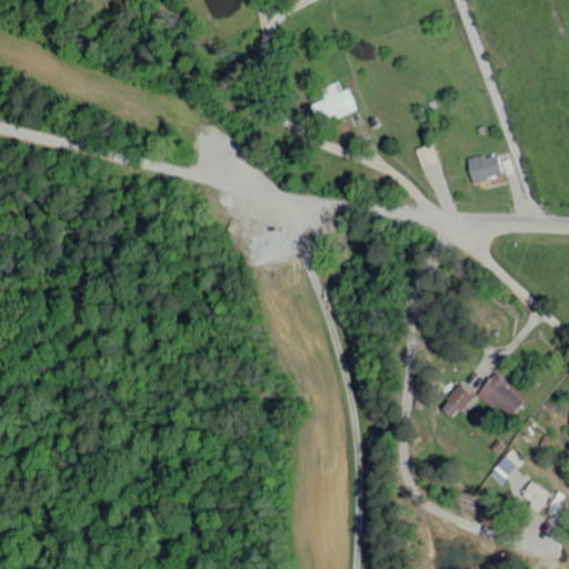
[(311,103),(318,122),(357,110),(350,87),(341,89),(339,81),(321,87),(325,99),(311,103)]
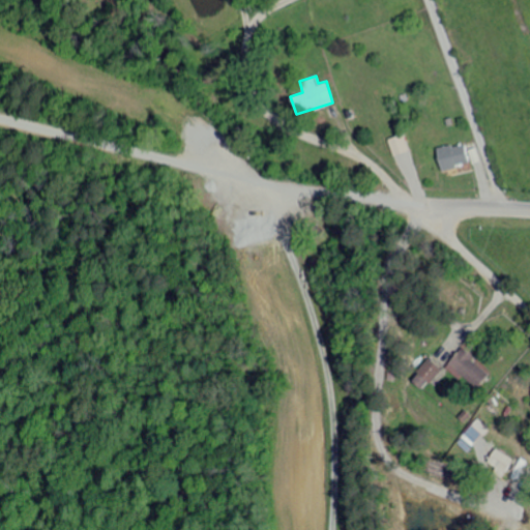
[(441,170),(468,163),(463,142),(436,149),(441,170)]
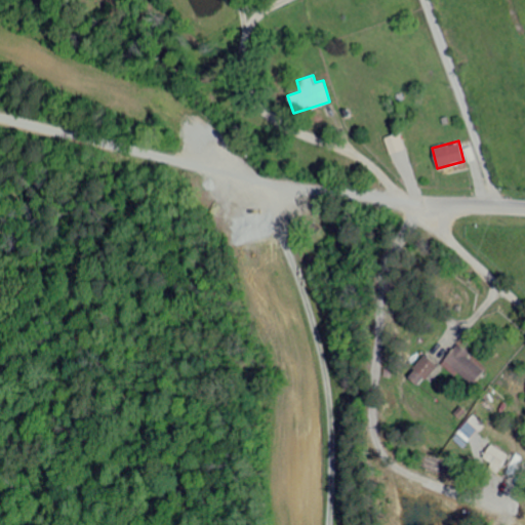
[(485,367),(456,345),(441,364),(455,375),(457,372),(472,384),(485,367)]
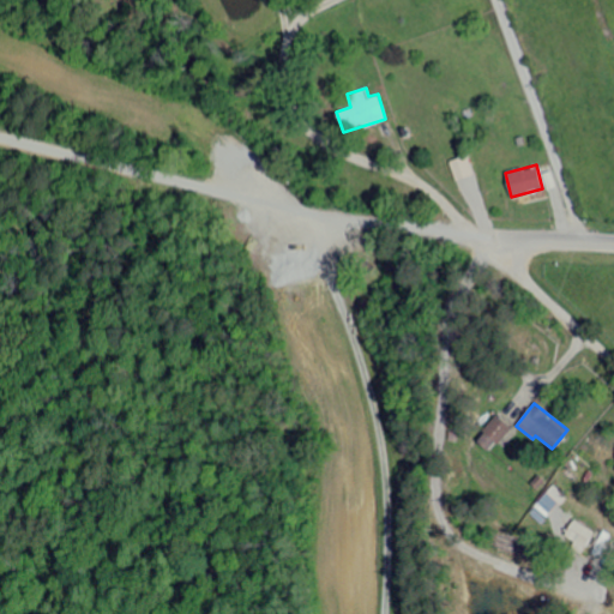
[(475,438),(488,451),(511,428),(498,416),(475,438)]
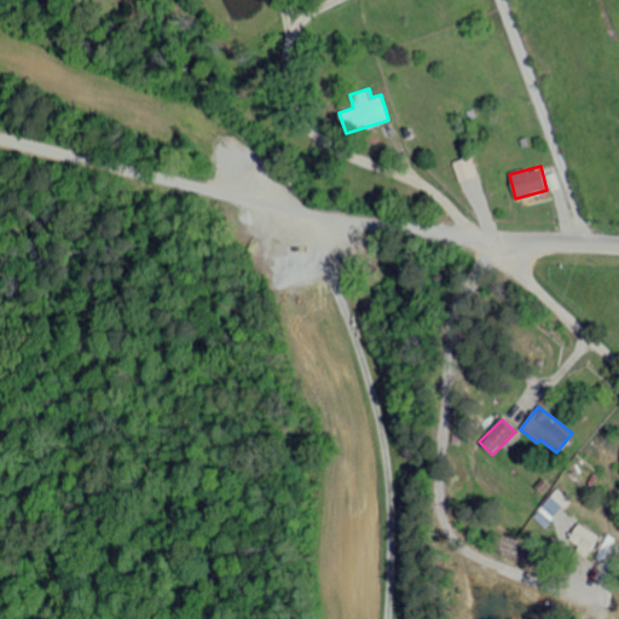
[(539,510),(553,521),(571,499),(556,487),(539,510)]
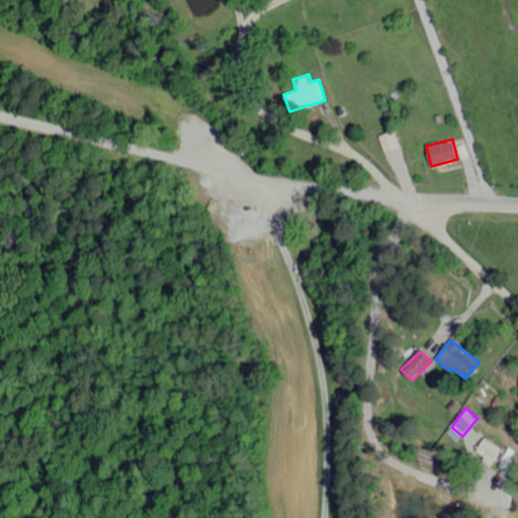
[(476,452),(485,456),(482,462),(491,466),(501,448),(483,438),(476,452)]
